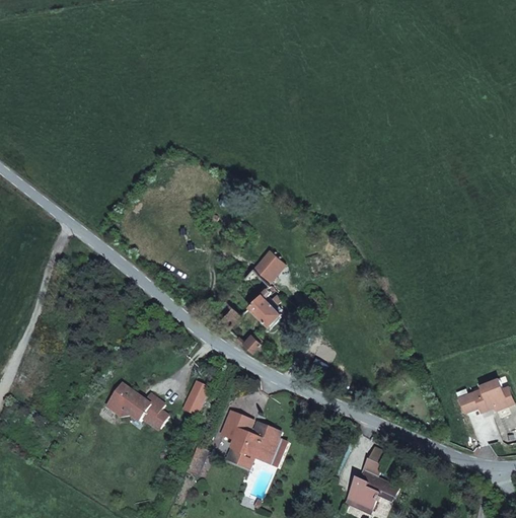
[(274,278),(285,266),(269,250),(252,269),(269,285),(275,279),(274,278)]
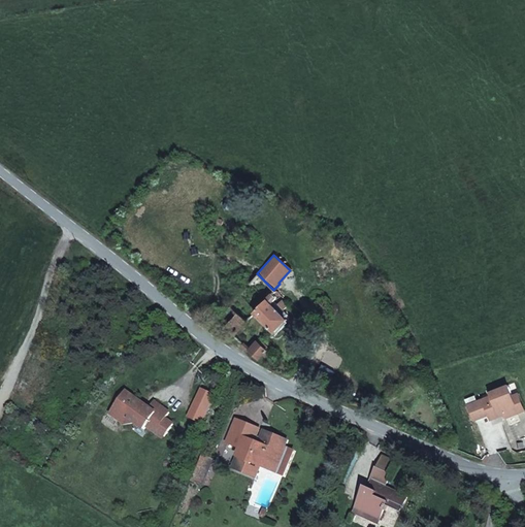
[(270,302),(274,297),(269,292),(252,313),(271,332),(285,318),(270,302)]
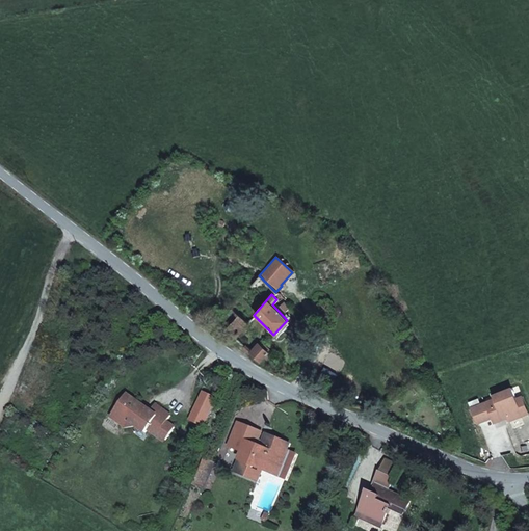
[(239,329),(245,323),(229,307),(216,320),(232,337),(239,329)]
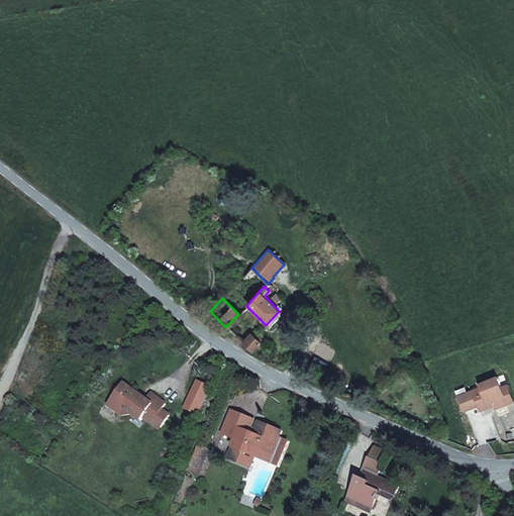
[(250,349),(259,341),(249,333),(241,341),(250,349)]
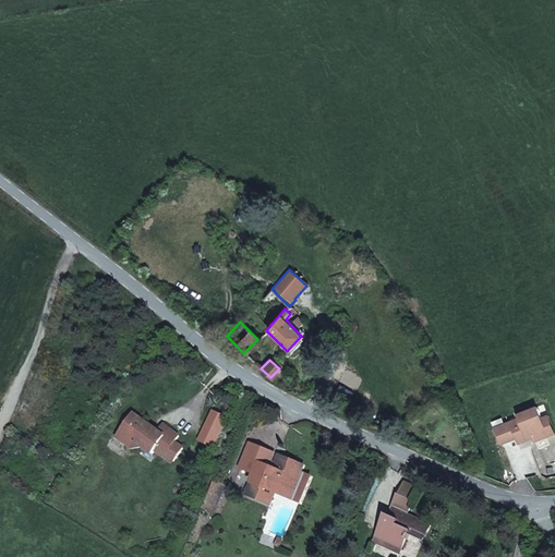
[(515,418),(491,427),(497,444),(513,437),(515,443),(525,438),(523,436),(529,434),(529,437),(544,432),(539,419),(537,412),(534,406),(514,413),(515,418)]
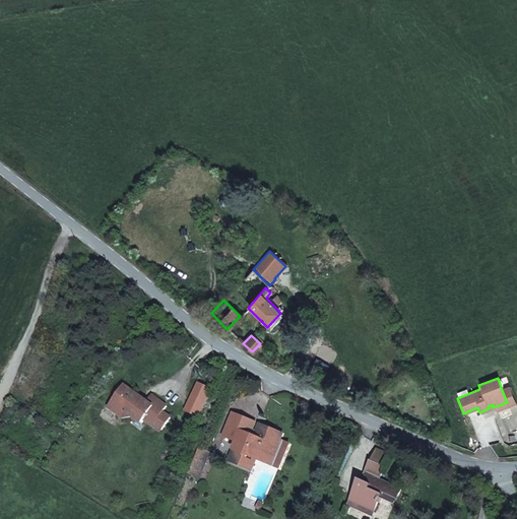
[(140,422),(142,418),(151,425),(151,424),(158,429),(167,416),(158,411),(164,404),(156,399),(148,394),(145,399),(137,401),(136,393),(135,392),(129,393),(128,388),(121,383),(108,402),(118,408),(118,415),(118,417),(131,415),(140,422)]
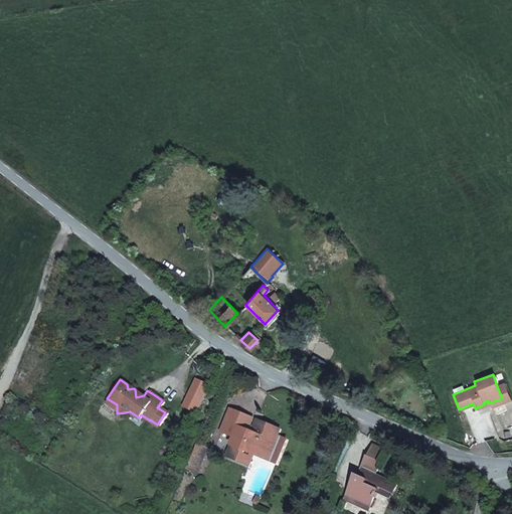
[(502,398),(488,403),(490,406),(509,399),(503,384),(497,386),(502,398)]
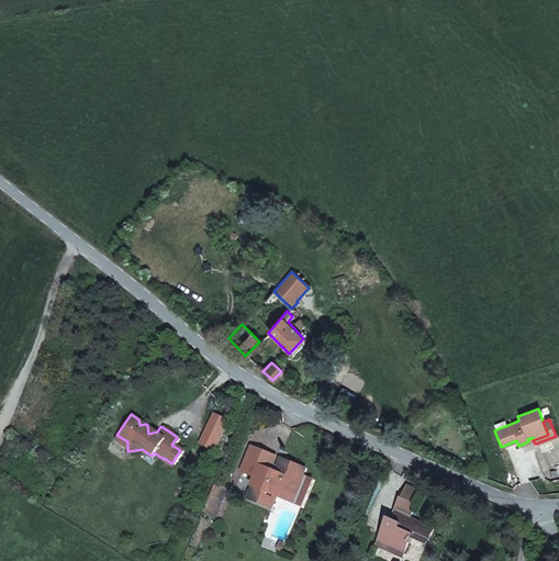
[(116,435),(113,439),(127,449),(127,441),(116,435)]
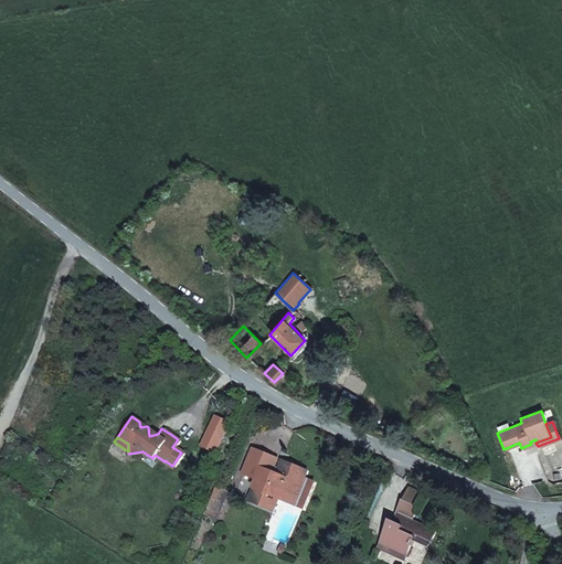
[(286,496),(284,501),(301,508),(311,482),(301,478),(305,471),(279,460),(276,467),(271,466),(268,472),(257,468),(263,454),(256,451),(250,448),(240,471),(254,477),(246,499),(261,504),(265,492),(275,498),(277,493),(286,496)]
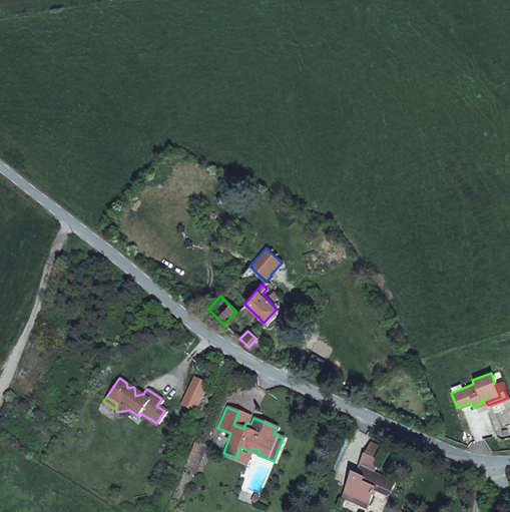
[(253,418),(238,412),(233,425),(243,429),(245,423),(250,424),(253,418)]
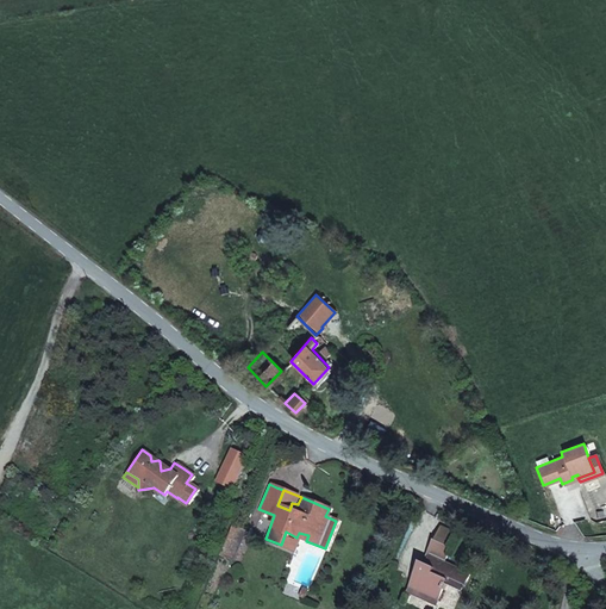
[(230,524),(225,536),(236,540),(241,529),(230,524)]
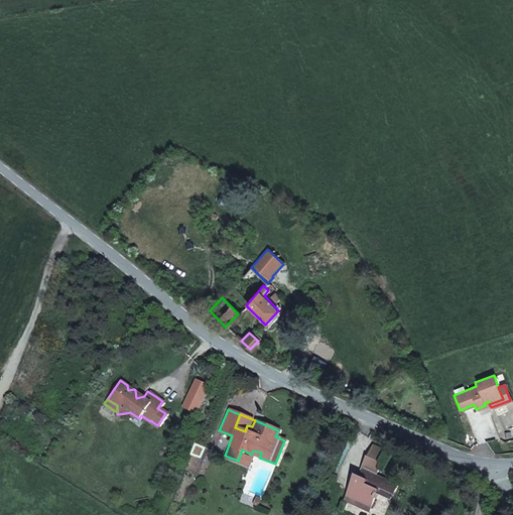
[(247,465),(251,455),(242,449),(238,461),(247,465)]
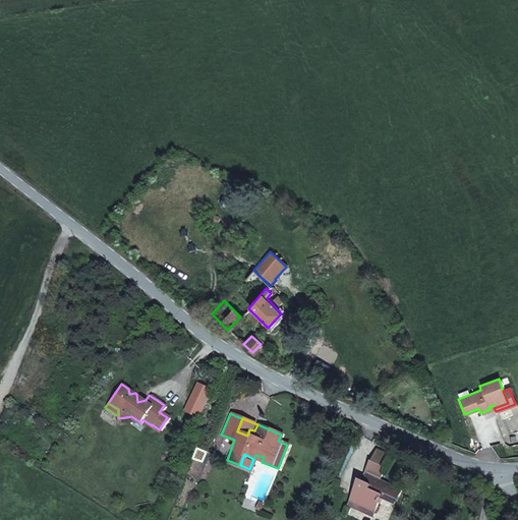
[(202,461),(192,458),(187,471),(195,475),(202,461)]
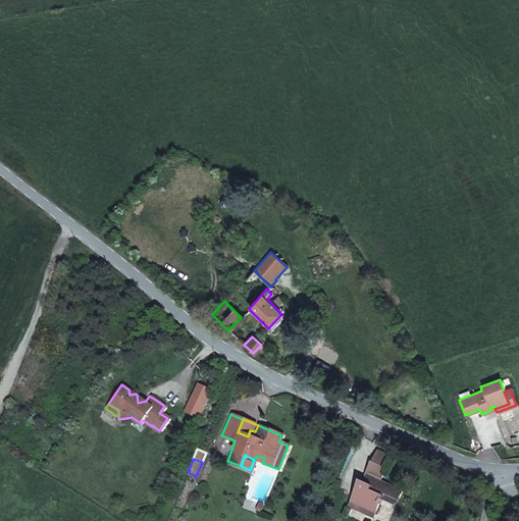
[(358,505),(372,512),(376,503),(380,496),(395,503),(400,490),(377,480),(383,467),(370,461),(366,468),(363,474),(366,475),(363,482),(359,480),(348,504),(356,507),(358,505)]
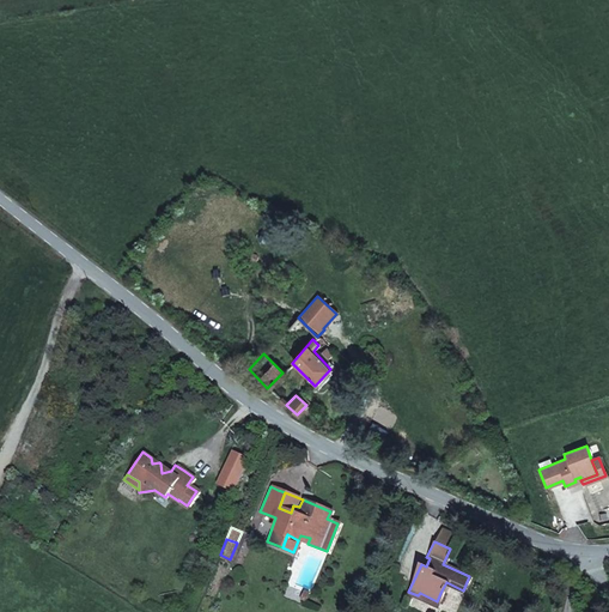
[(448,587),(462,593),(463,591),(446,582),(442,591),(444,592),(448,587)]
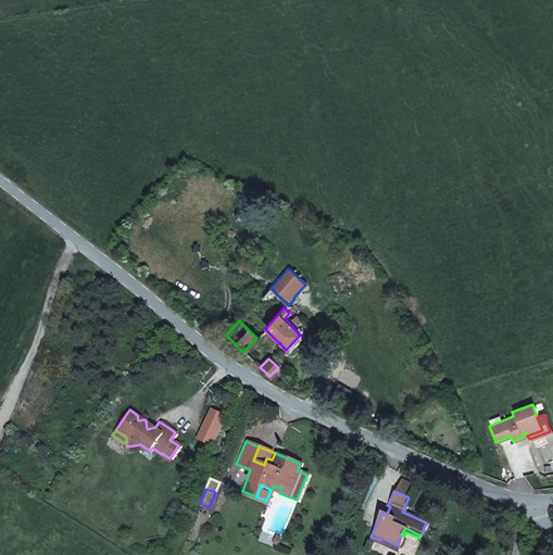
[(394,550),(397,545),(381,538),(379,540),(371,537),(369,538),(394,550)]
